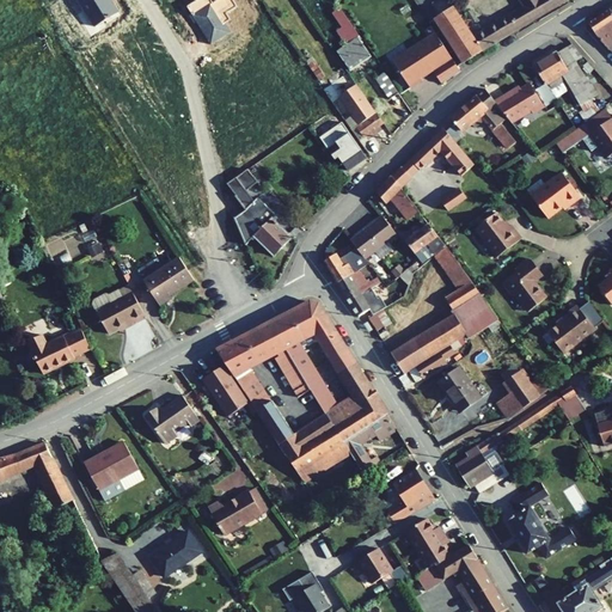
[(120,14),(110,0),(79,0),(97,29),(120,14)]
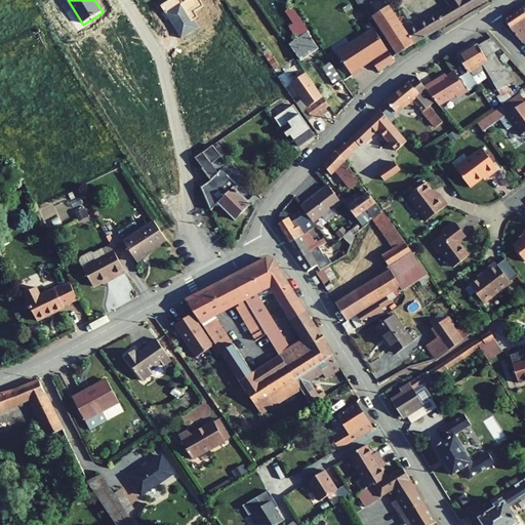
[(187,0),(186,1),(182,3),(178,0),(171,0),(161,7),(180,38),(197,28),(194,23),(198,19),(193,11),(203,5),(200,0),(187,0)]
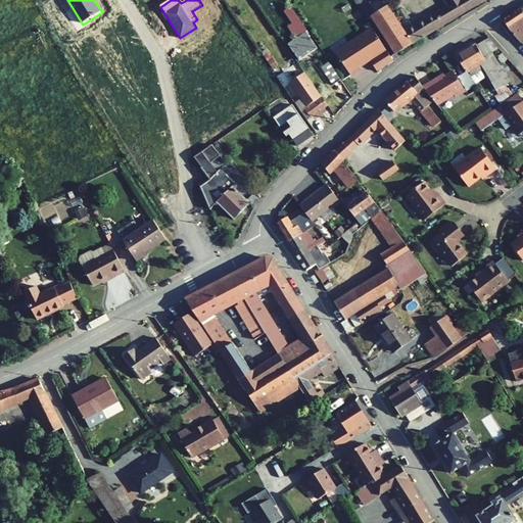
[(443,0),(447,6),(405,31),(412,43),(483,0),(443,0)]
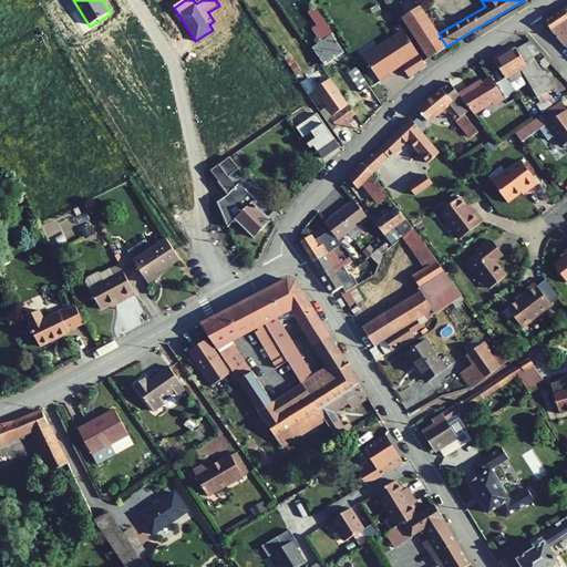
[(312,47),(325,65),(343,53),(330,35),(333,33),(315,7),(307,12),(316,26),(311,29),(320,41),(312,47)]
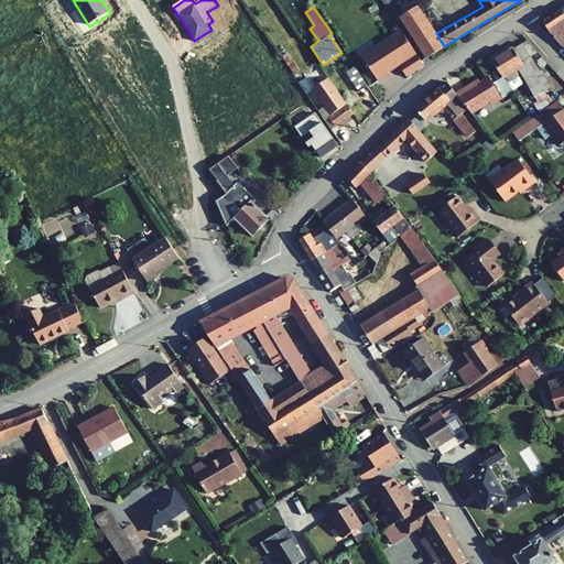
[(431,56),(444,46),(436,33),(435,33),(418,7),(407,13),(404,15),(431,56)]
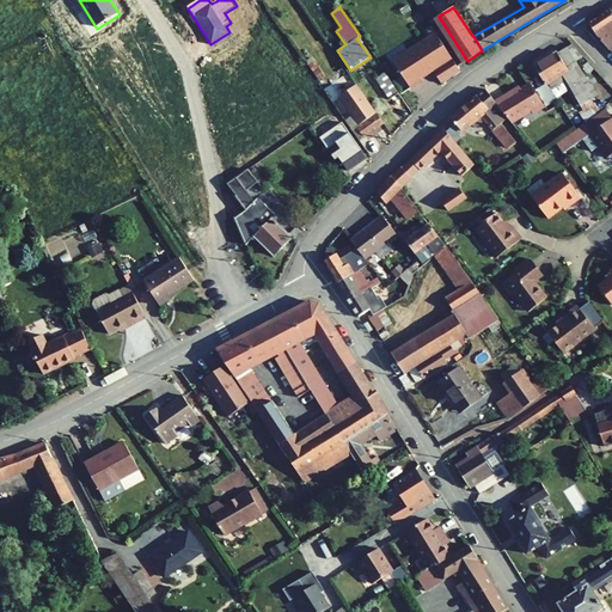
[(611,7),(588,23),(595,35),(610,49),(611,47),(611,7)]
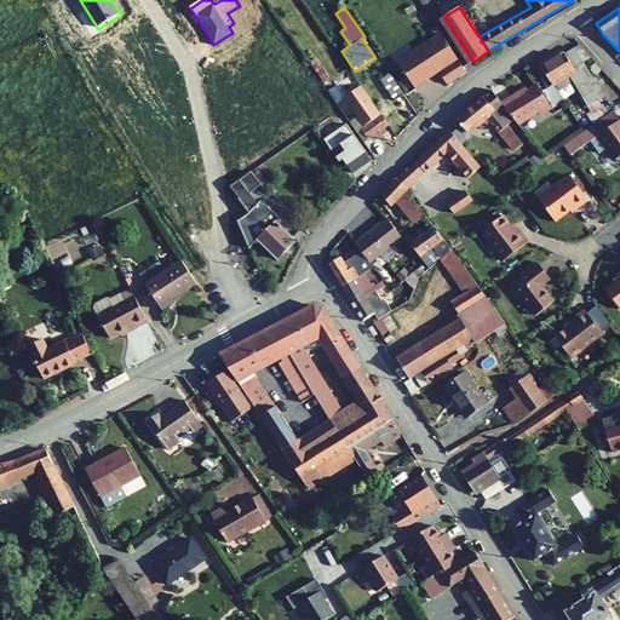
[(474,62),(445,17),(440,19),(470,64),(474,62)]
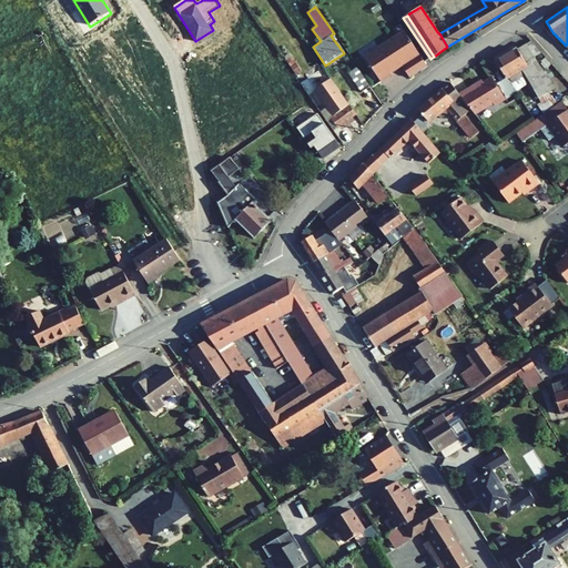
[(391,72),(402,66),(409,77),(427,67),(399,24),(396,27),(401,33),(365,57),(381,81),(392,74),(391,72)]
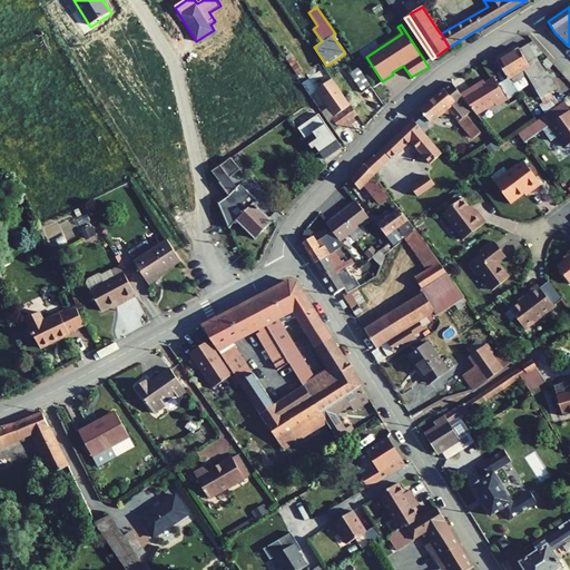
[(533,41),(528,45),(549,68),(553,64),(533,41)]
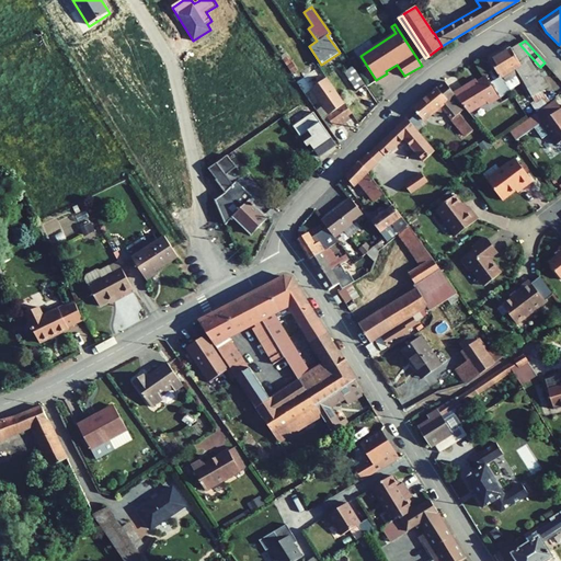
[(524,58),(527,56),(519,44),(512,48),(511,47),(489,60),(500,77),(502,76),(506,82),(518,75),(523,81),(531,96),(542,91),(524,58)]
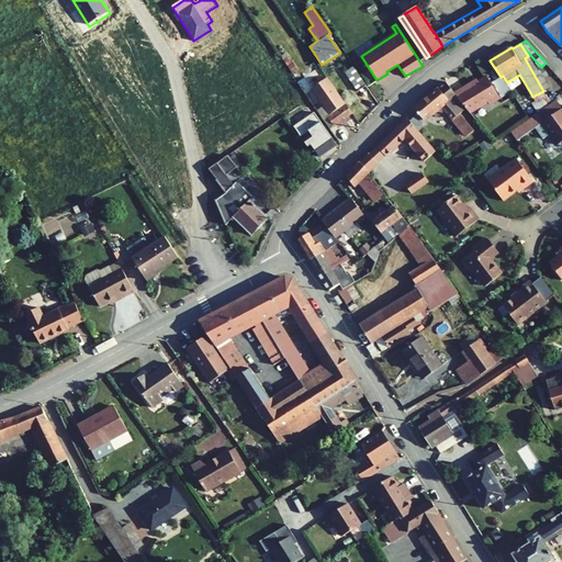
[(282,59),(292,74),(299,70),(288,55),(282,59)]
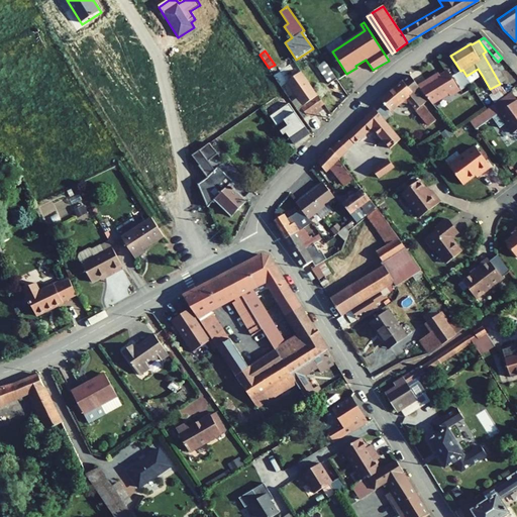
[(504,81),(486,52),(483,54),(500,84),(504,81)]
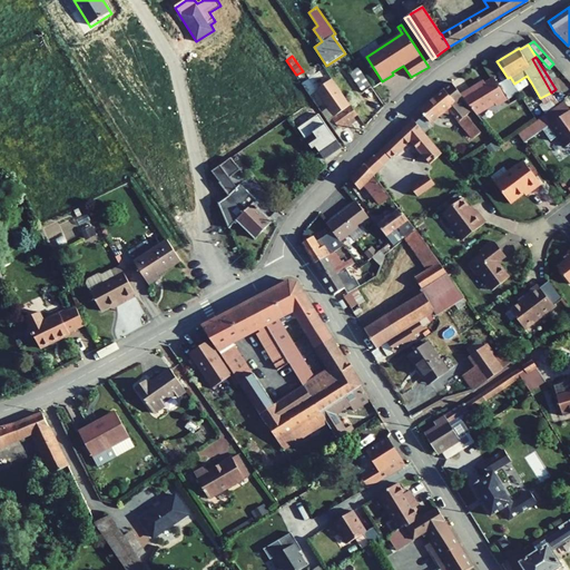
[(357,68),(350,74),(363,92),(371,87),(357,68)]
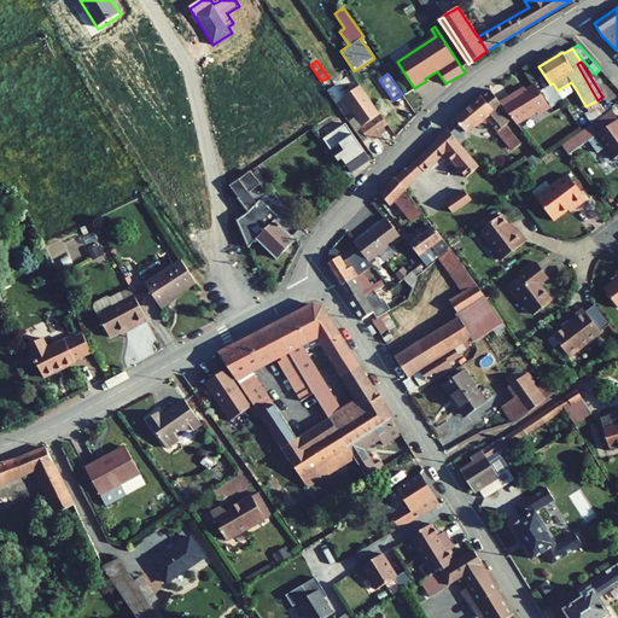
[(551,108),(576,89),(571,82),(558,91),(553,83),(551,85),(541,91),(551,108)]
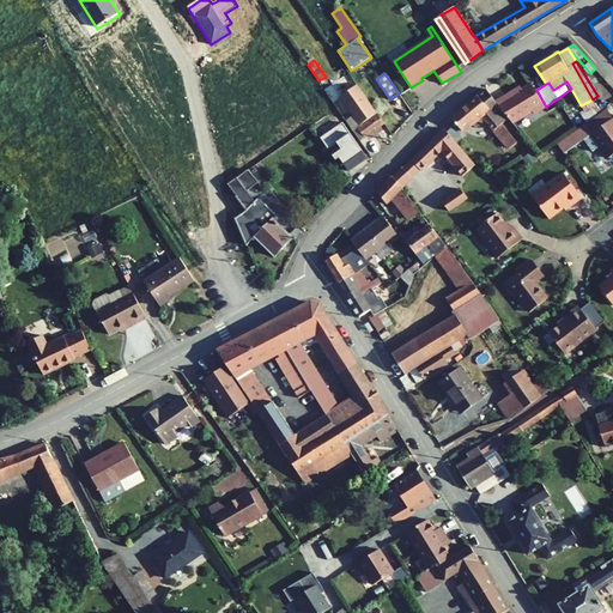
[(509,119),(513,123),(532,111),(534,114),(545,107),(532,84),(515,93),(514,91),(496,102),(509,119)]
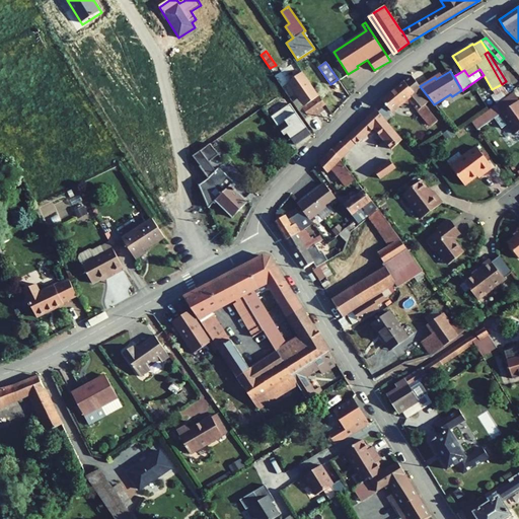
[(301,72),(287,82),(304,105),(318,96),(301,72)]
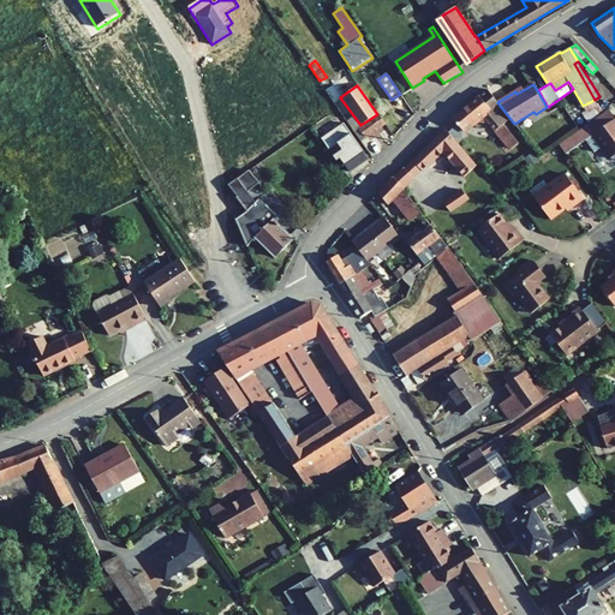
[(497,102),(488,89),(453,118),(464,132),(473,124),(477,129),(488,120),(512,149),(519,143),(503,125),(511,119),(497,102)]
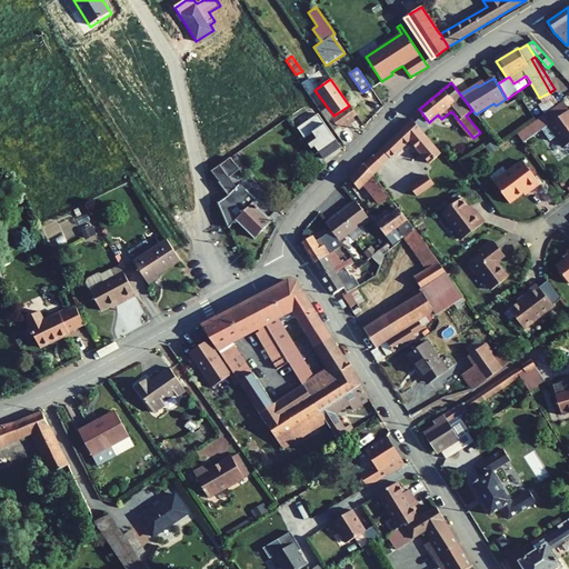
[(312,101),(307,93),(302,97),(308,105),(312,101)]
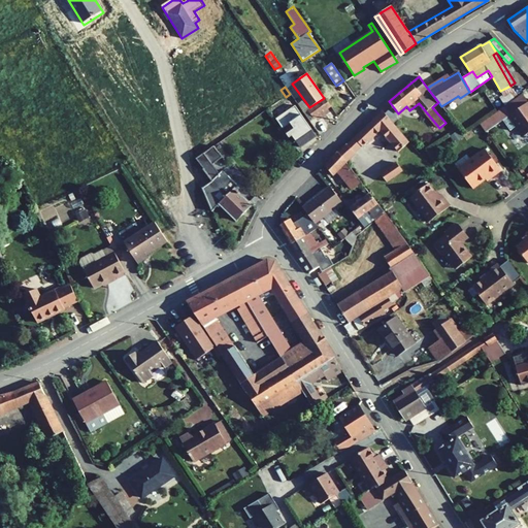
[(509,114),(527,101),(522,94),(504,107),(509,114)]
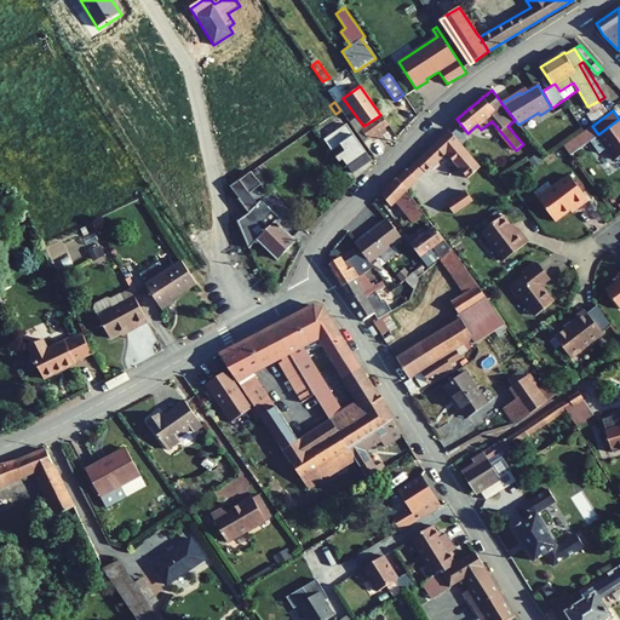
[(388,125),(380,115),(361,130),(368,139),(375,135),(380,131),(388,125)]
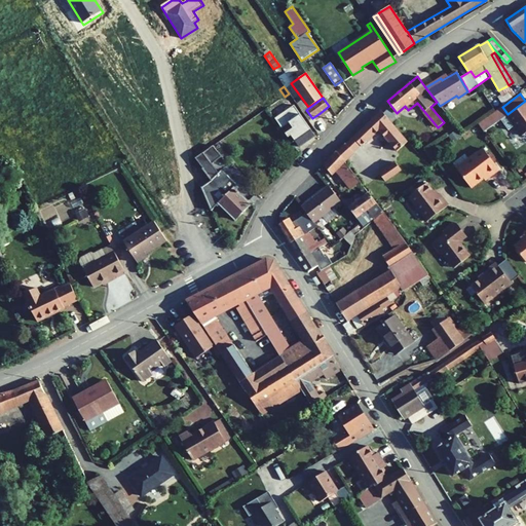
[(522,136),(525,132),(525,101),(508,114),(508,115),(522,136)]
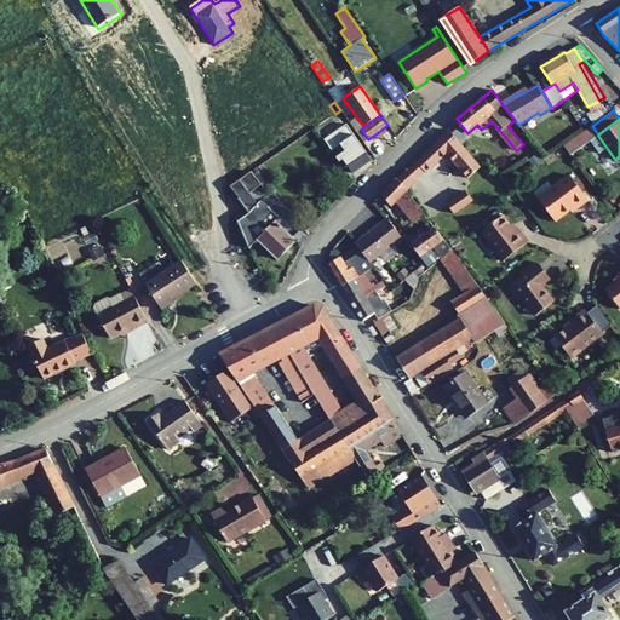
[(323,141),(339,162),(343,159),(352,173),(371,160),(346,124),(323,141)]
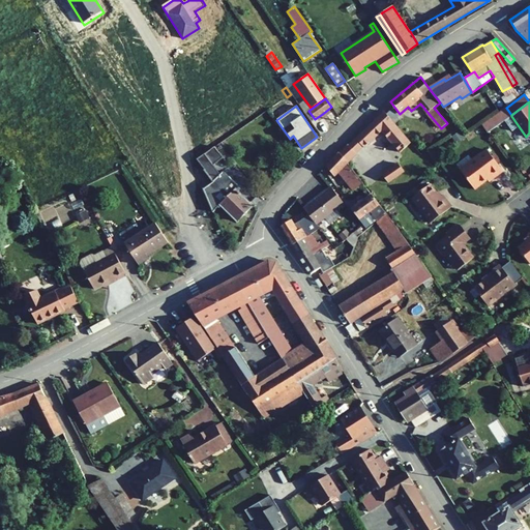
[(511,115),(505,107),(480,124),(487,133),(505,120),(511,116),(511,115)]
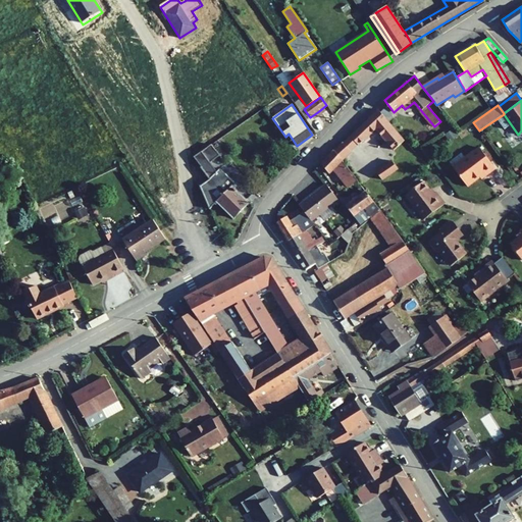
[(404,140),(378,110),(351,137),(357,144),(358,145),(375,129),(394,150),(404,140)]
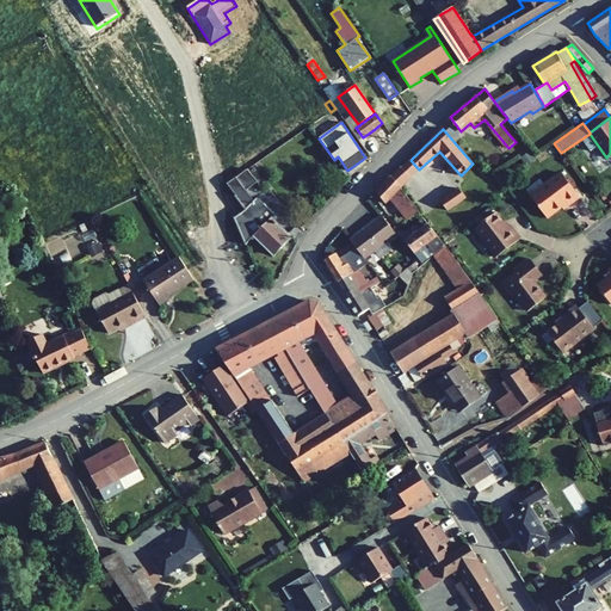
[(598,146),(590,134),(582,139),(591,150),(598,146)]
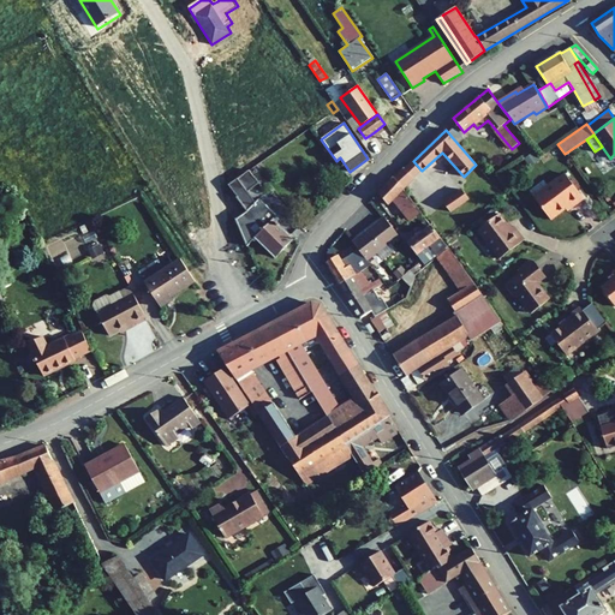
[(550,151),(554,157),(562,153),(557,147),(550,151)]
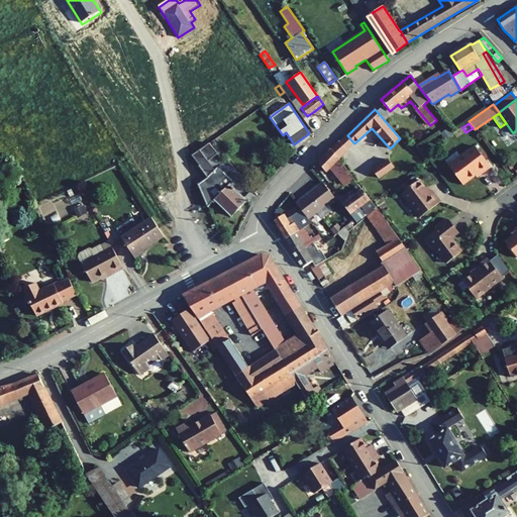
[(453,135),(448,127),(440,133),(445,140),(453,135)]
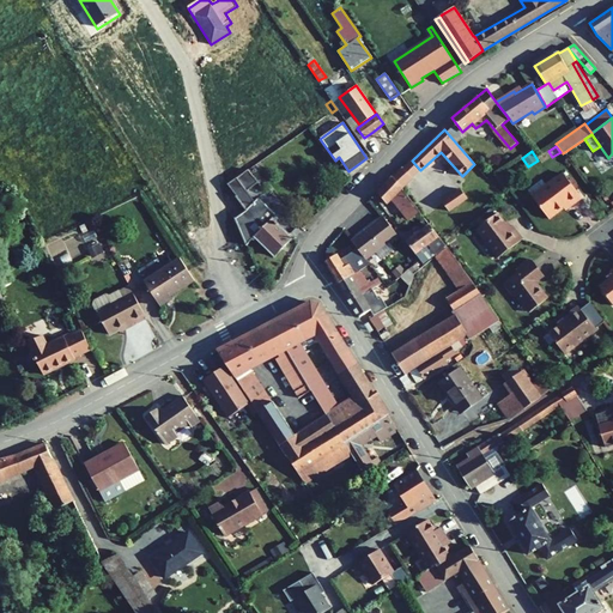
[(404,168),(411,177),(419,169),(412,161),(404,168)]
